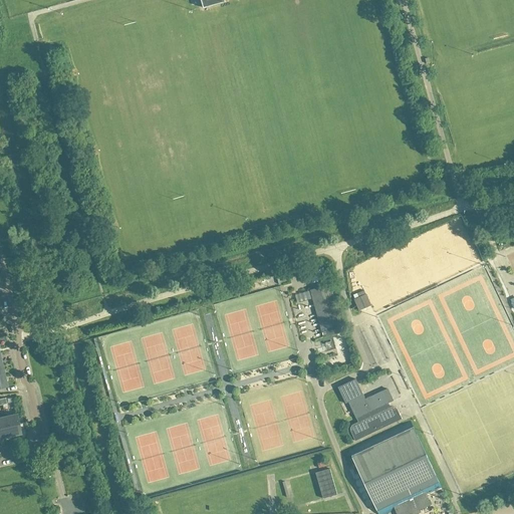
[(323,267),(309,271),(312,283),(326,279),(323,267)]
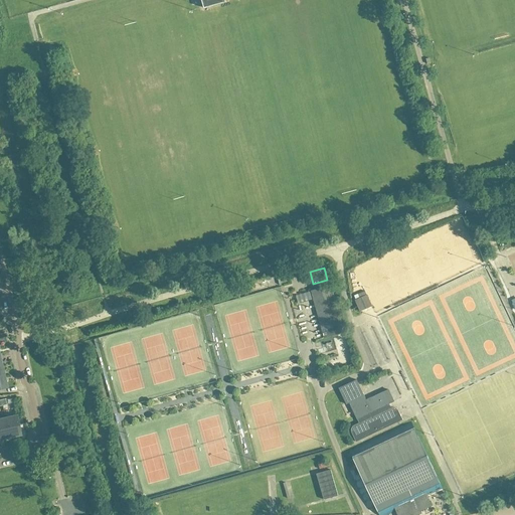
[(280,285),(290,282),(288,274),(278,276),(278,277),(280,285)]
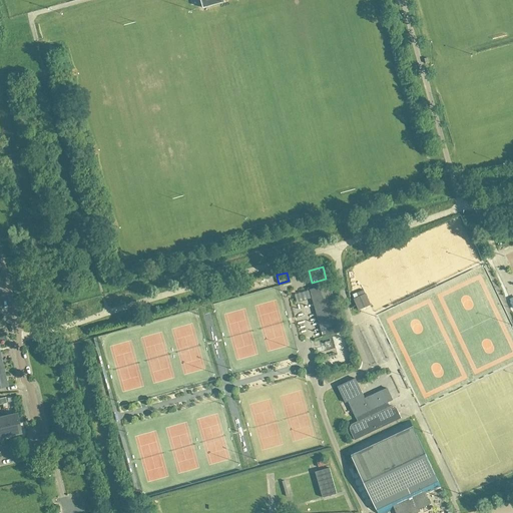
[(343,331),(330,284),(309,290),(323,337),(328,336),(343,331)]
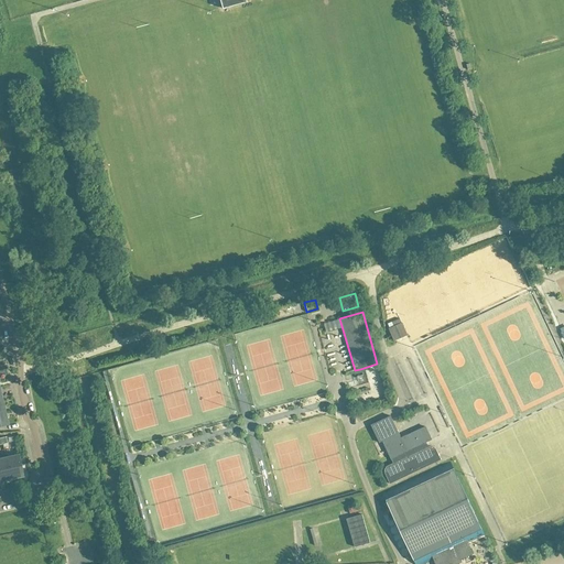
[(407,335),(401,323),(390,327),(389,328),(394,340),(407,335)]
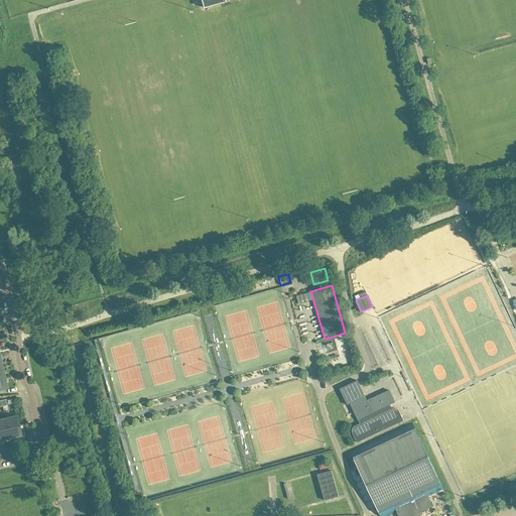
[(338,338),(329,341),(329,342),(315,345),(317,356),(330,353),(329,351),(341,348),(338,338)]
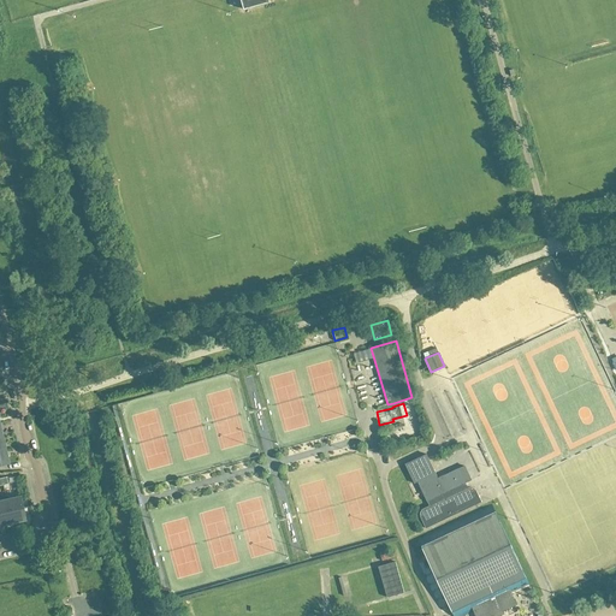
[(481,502),(477,491),(475,490),(474,489),(473,487),(472,487),(471,487),(469,487),(468,487),(466,483),(471,480),(465,466),(458,469),(458,468),(438,478),(428,458),(426,454),(406,465),(413,479),(414,484),(418,481),(425,496),(427,501),(428,503),(430,505),(424,509),(422,509),(421,510),(421,511),(420,513),(420,514),(420,515),(420,516),(420,517),(426,528),(481,502)]
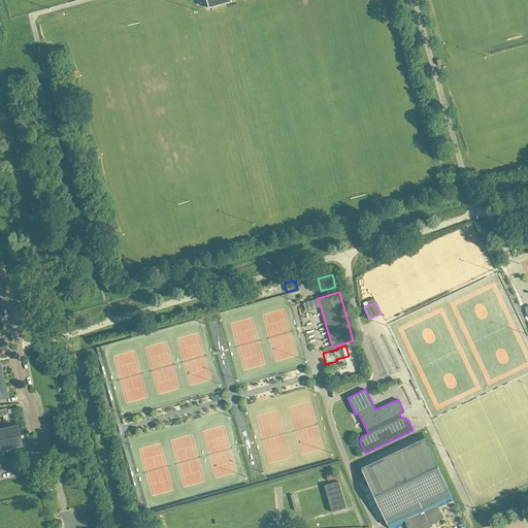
[(18,426),(6,428),(10,448),(22,444),(18,426)]
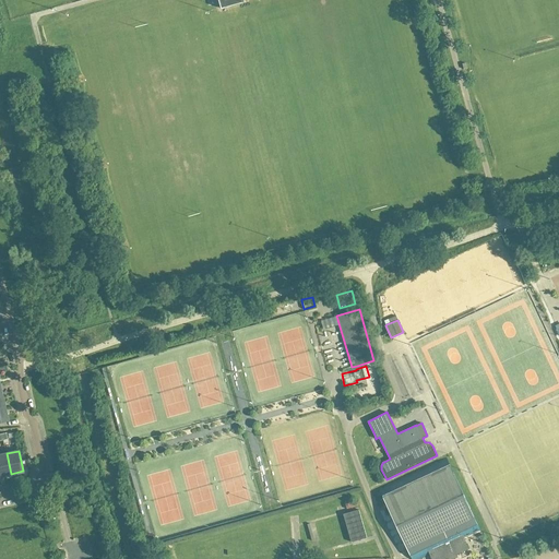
[(7,453),(0,454),(0,476),(11,474),(7,453)]
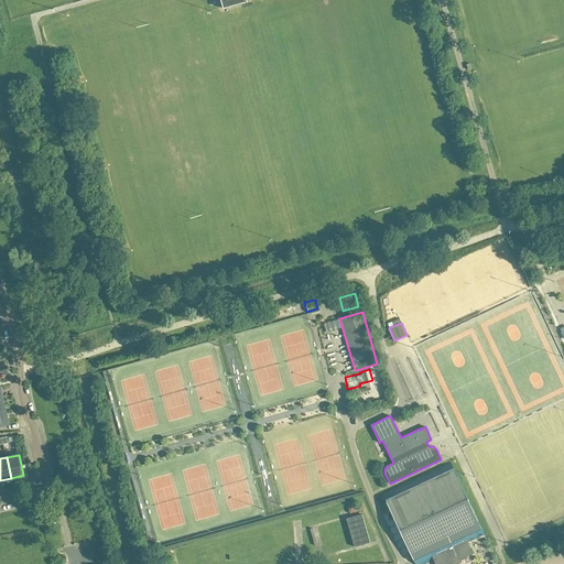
[(485,535),(449,462),(382,494),(414,563),(423,563),(434,560),(435,563),(447,563),(449,563),(473,553),(468,543),(485,535)]
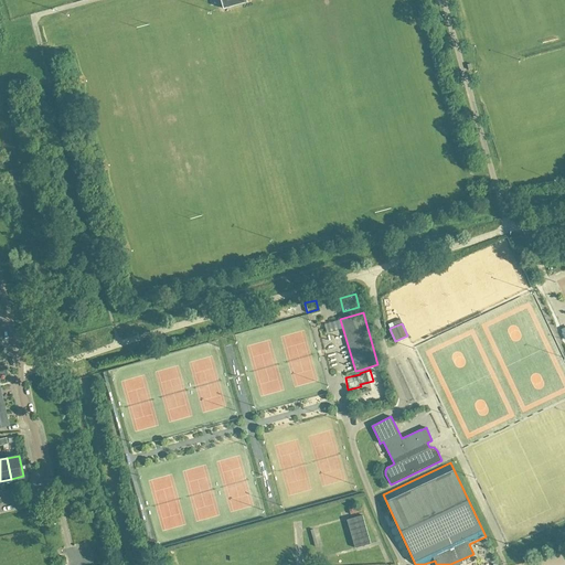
[(371,543),(363,515),(348,520),(355,547),(371,543)]
